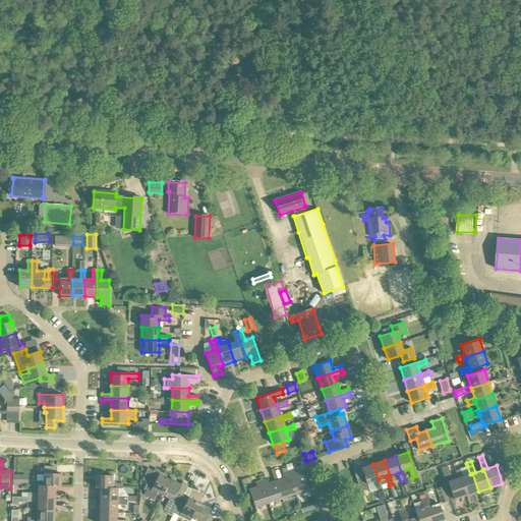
[(453,464),(458,478),(460,477),(466,496),(478,491),(472,473),(470,474),(463,476),(458,462),(453,464)]
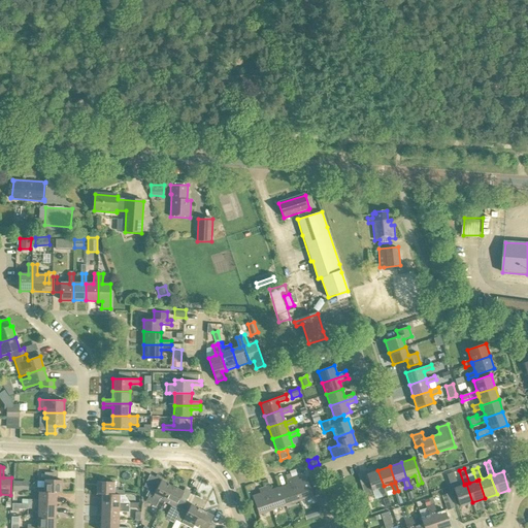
[(384,486),(377,470),(366,473),(368,482),(361,484),(365,497),(373,495),(371,490),(380,488),(383,496),(387,495),(384,486)]
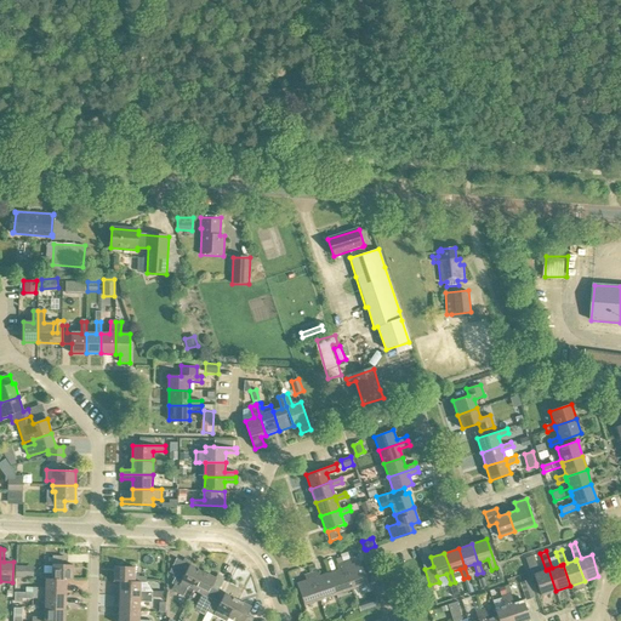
[(66,580),(72,580),(73,565),(63,564),(63,557),(52,556),(51,574),(39,574),(39,579),(45,579),(66,580)]
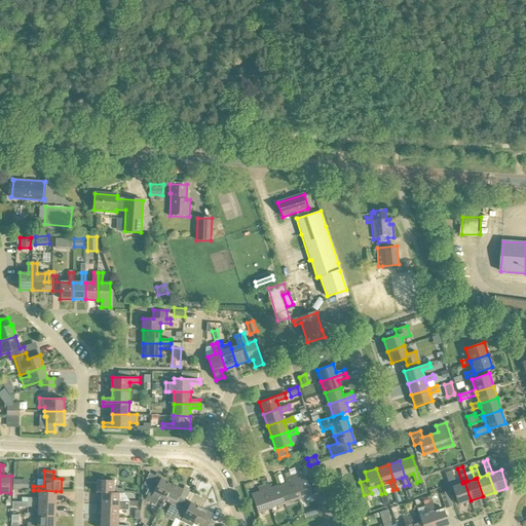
[(458,505),(471,500),(464,482),(462,483),(455,486),(453,481),(455,481),(452,471),(445,474),(450,488),(452,487),(458,505)]
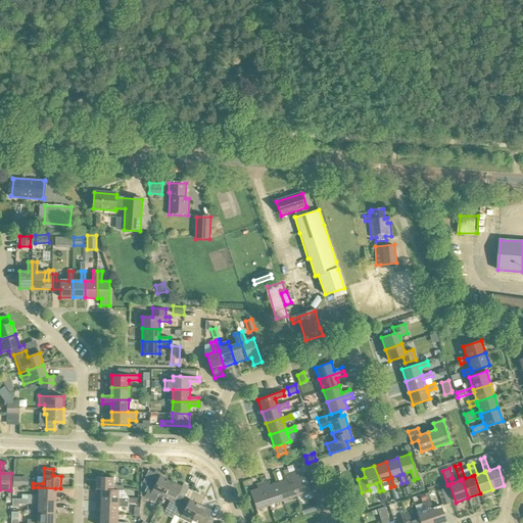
[(289,474),(297,496),(310,492),(303,475),(296,477),(294,472),(289,474)]
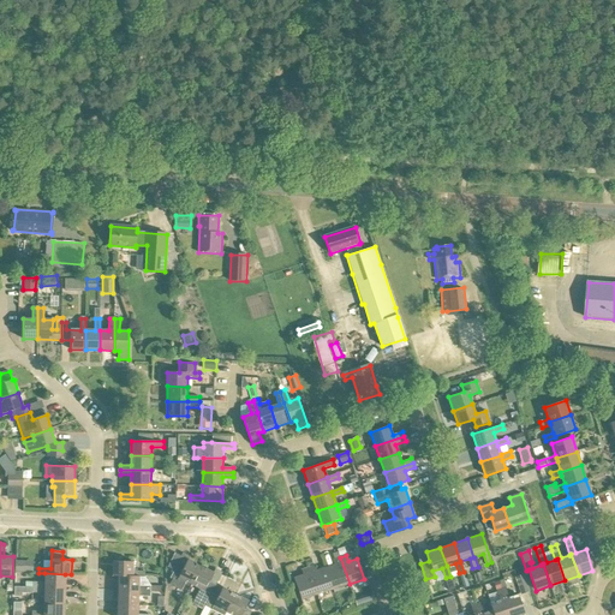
[(333,590),(350,584),(340,557),(332,560),(333,565),(326,567),(333,590)]
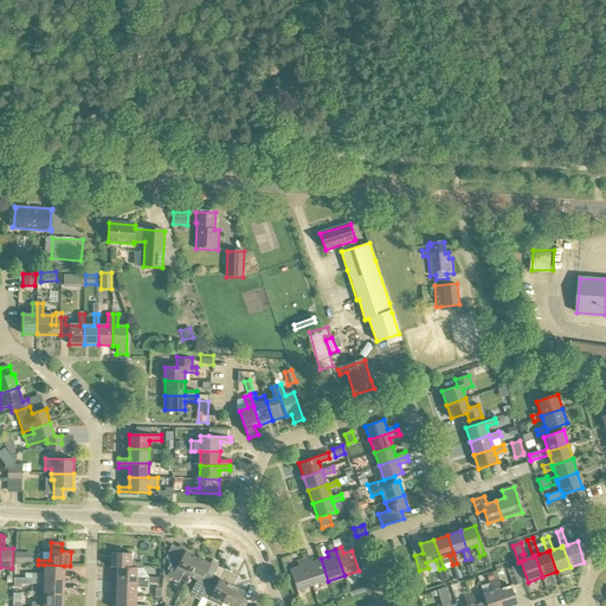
[(188,575),(198,558),(185,552),(184,554),(176,550),(167,569),(171,572),(168,577),(178,581),(182,573),(188,575)]
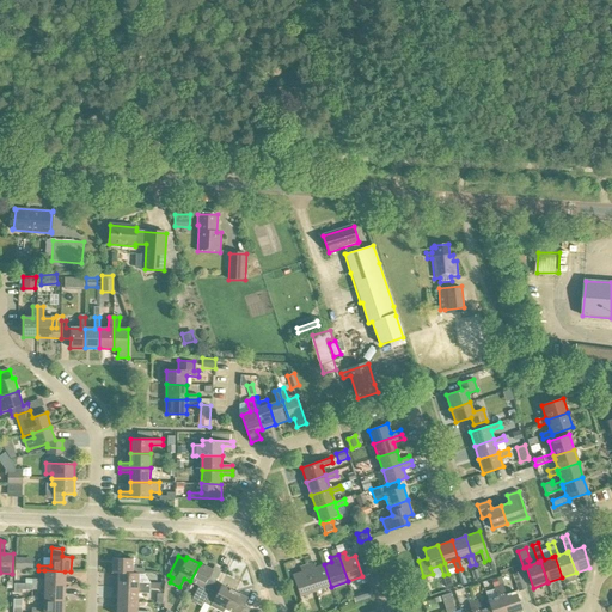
[(14,569),(32,570),(32,558),(14,557),(14,569)]
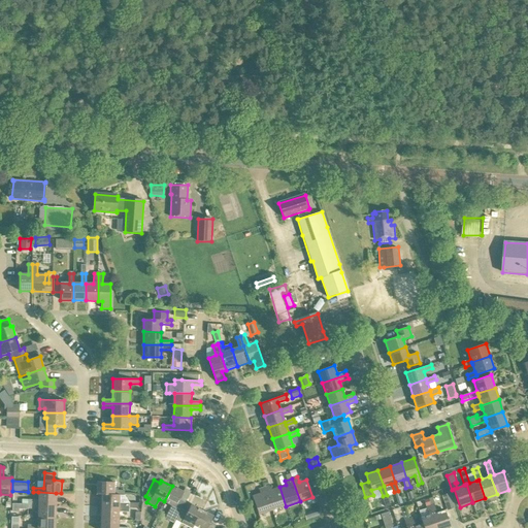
[(101,495),(119,495),(124,495),(124,491),(113,490),(113,482),(97,482),(96,494),(101,495)]
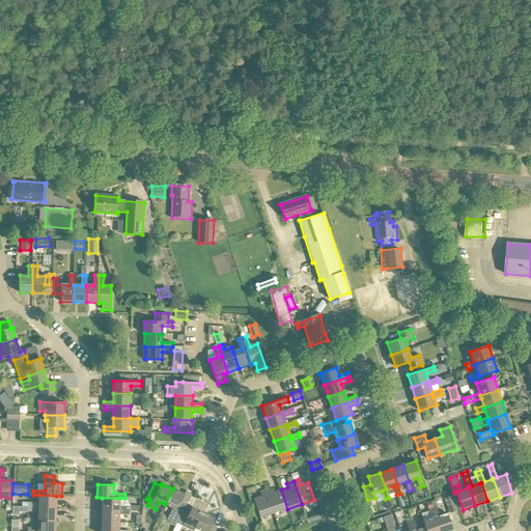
[(287,509),(281,490),(273,493),(271,487),(266,490),(274,513),(287,509)]
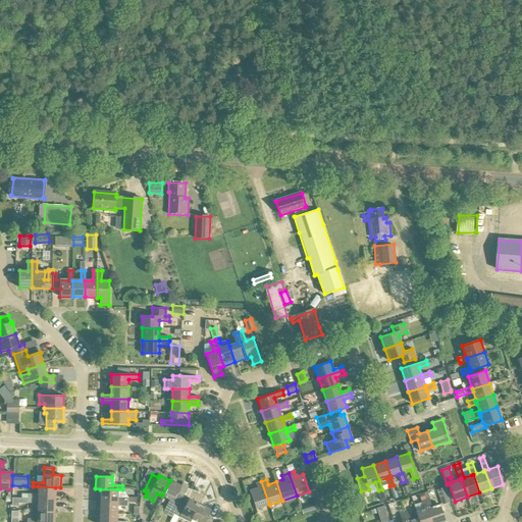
[(173,514),(179,503),(183,497),(177,493),(181,486),(170,480),(162,496),(169,500),(162,512),(172,517),(173,514)]
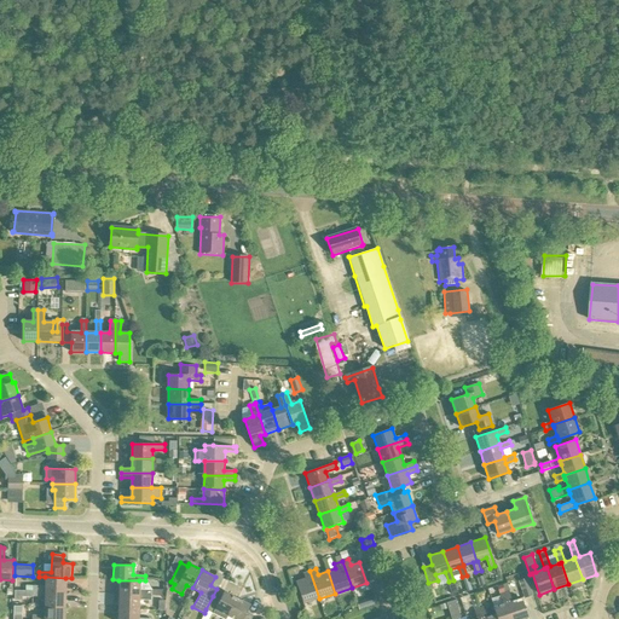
[(304,605),(319,599),(310,571),(302,573),(304,579),(296,582),(296,584),(304,605)]
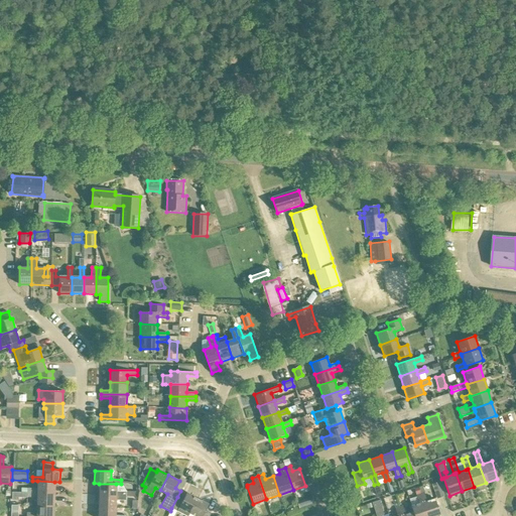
[(54,494),(54,482),(37,481),(37,489),(21,488),(21,493),(27,493),(54,494)]
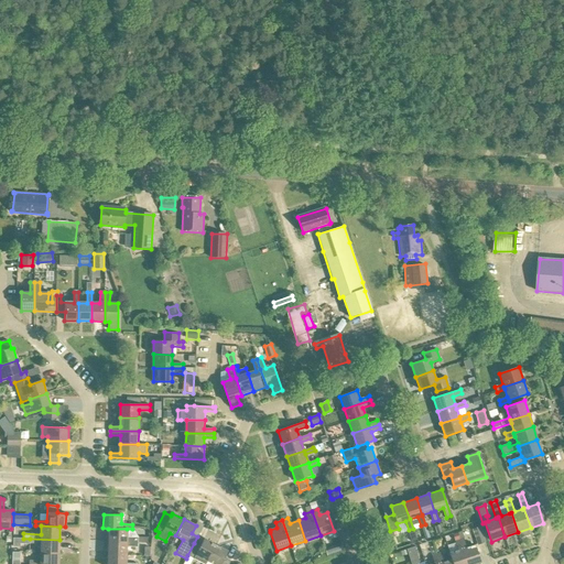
[(486,542),(480,527),(473,530),(478,545),(486,542)]
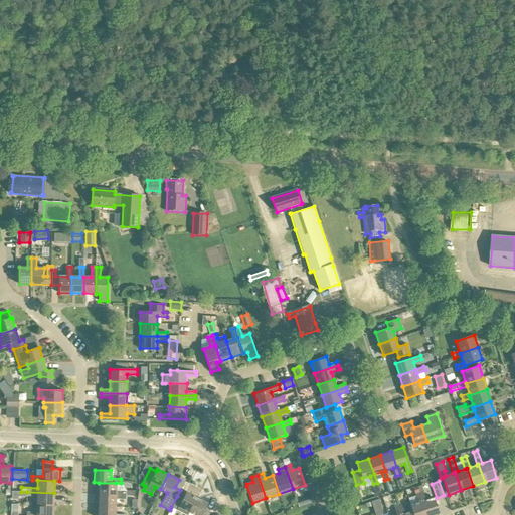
[(99,494),(126,495),(126,490),(121,483),(116,483),(99,483),(99,494)]
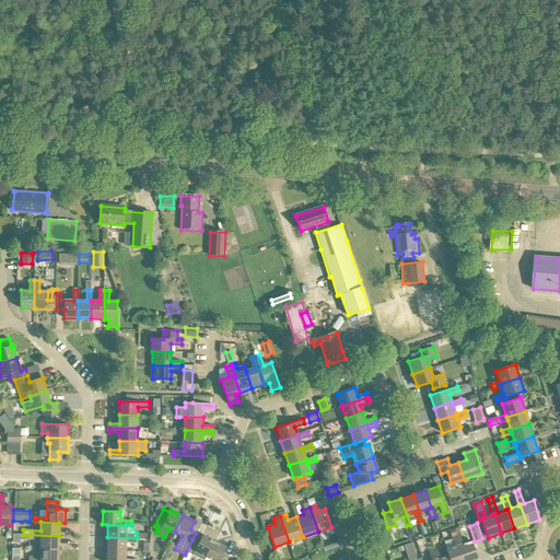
[(58,549),(59,536),(30,535),(30,539),(41,540),(39,548),(58,549)]
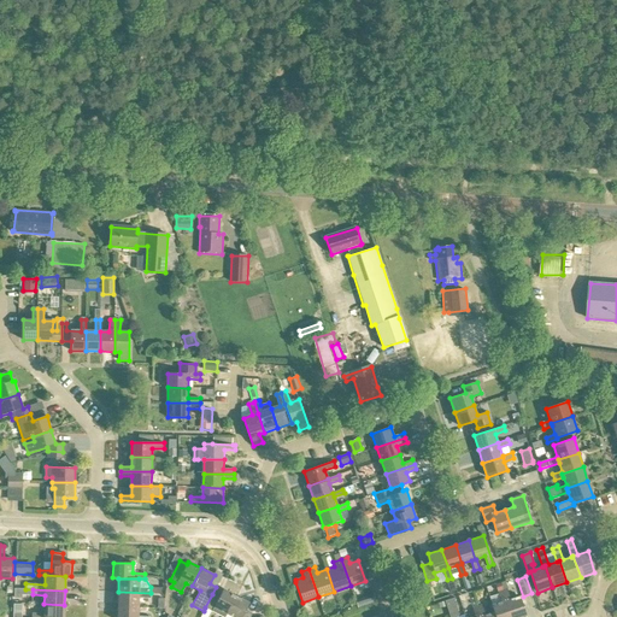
[(224,616),(227,615),(236,597),(223,589),(218,598),(212,594),(205,607),(212,612),(222,616),(224,616)]
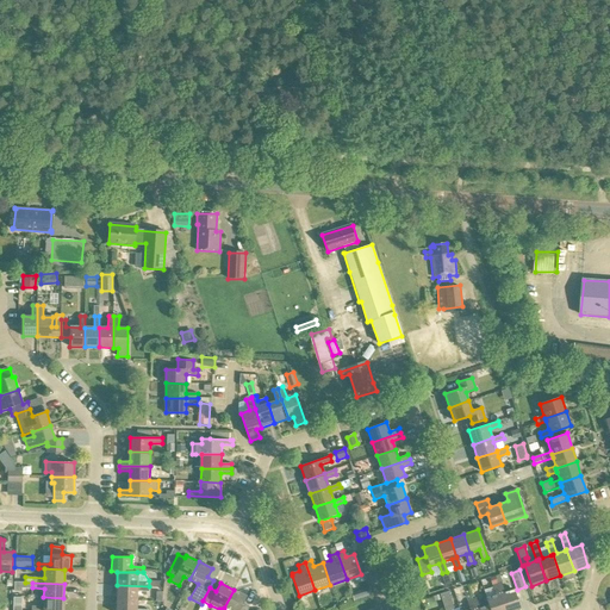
[(502,583),(497,584),(504,609),(516,609),(521,609),(515,589),(505,592),(502,583)]
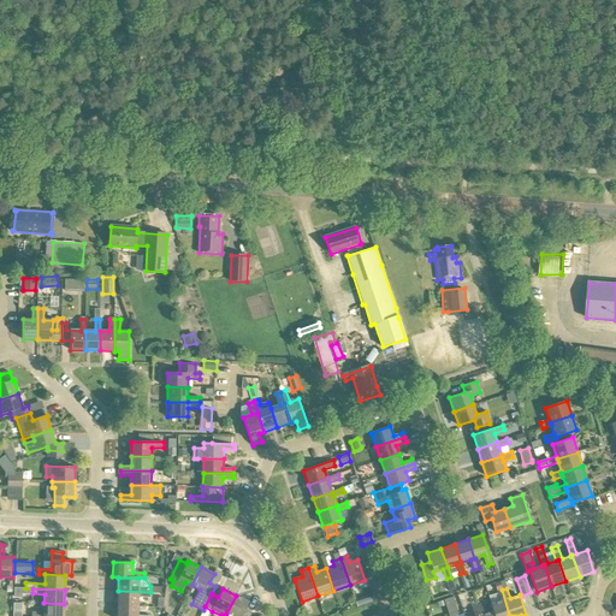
[(493,615),(509,615),(502,590),(497,591),(498,596),(489,598),(492,611),(493,615)]
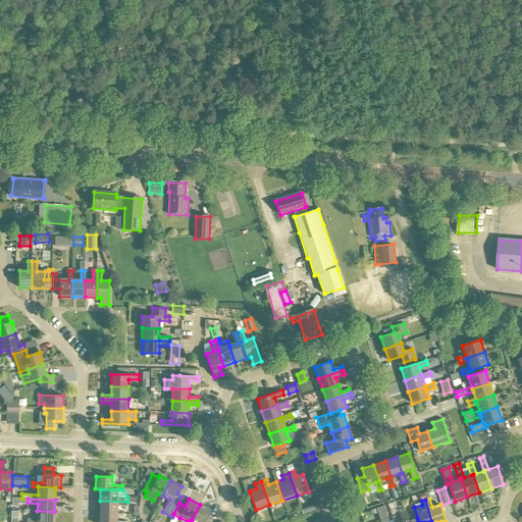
[(127,507),(127,502),(100,501),(100,513),(116,514),(117,506),(127,507)]
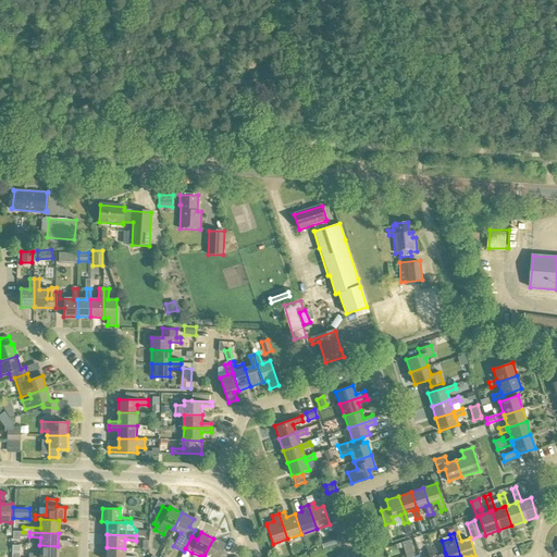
[(339,544),(336,536),(320,542),(323,549),(339,544)]
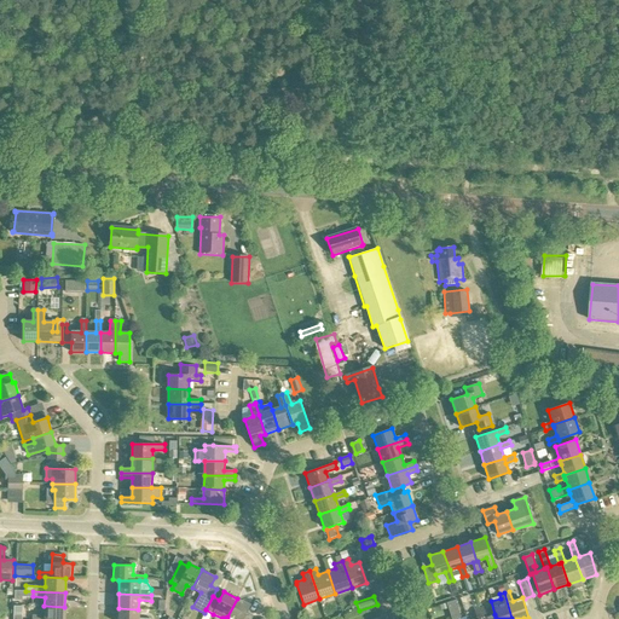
[(237,599),(227,617),(232,618),(250,618),(252,617),(246,613),(250,605),(237,599)]
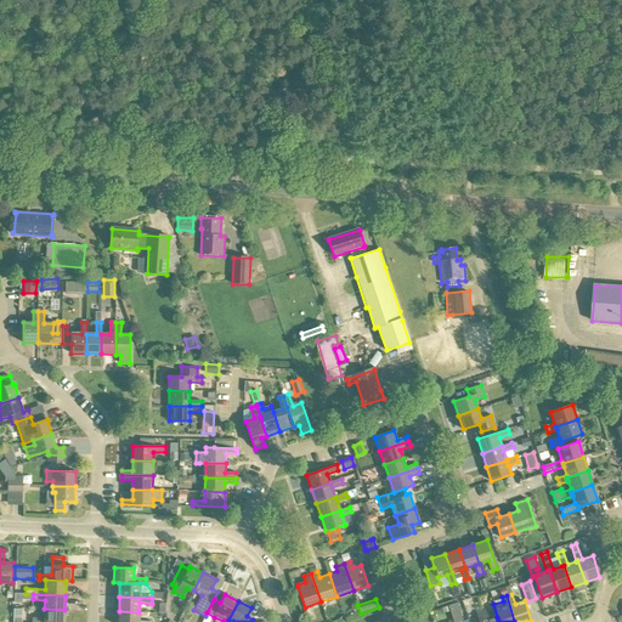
[(458,621),(461,621),(462,618),(457,603),(448,605),(453,621),(452,621),(458,621)]
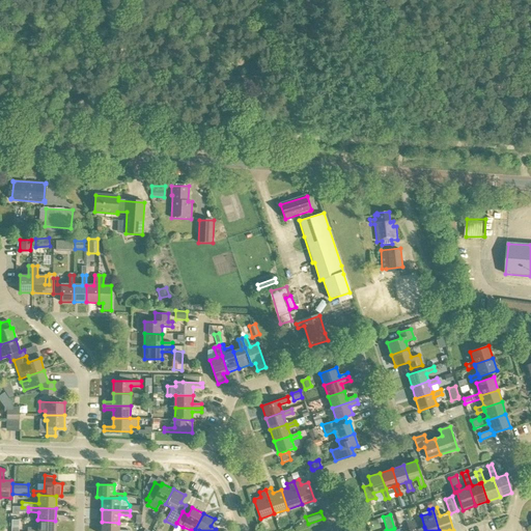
[(54,530),(55,521),(37,520),(37,528),(27,527),(26,530),(54,530)]
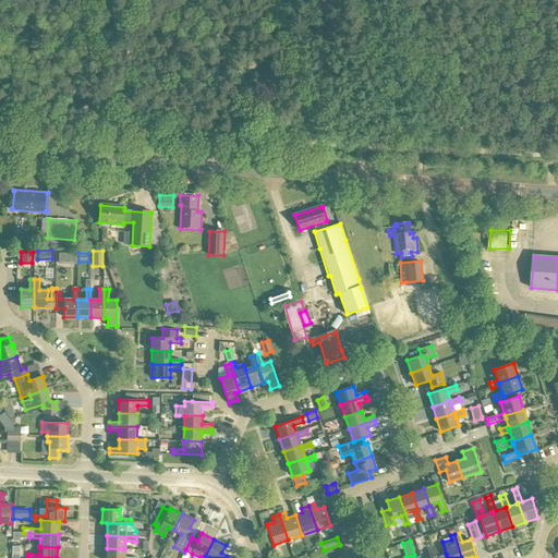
[(447,557),(446,554),(438,556),(435,546),(431,548),(434,557),(447,557)]
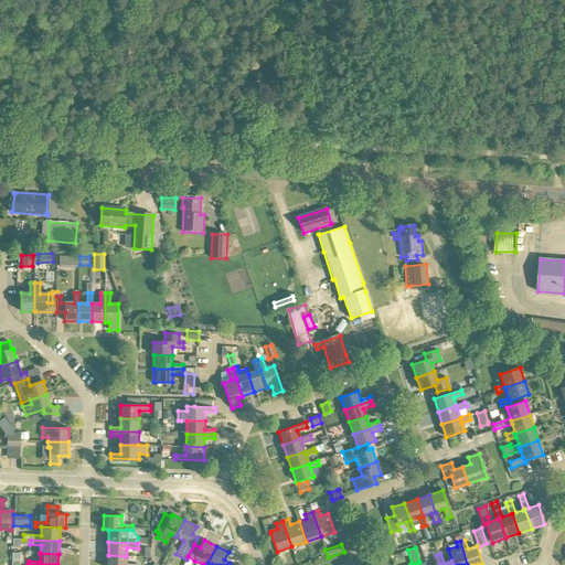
[(126,564),(126,556),(108,555),(107,564),(136,564),(137,564),(126,564)]
